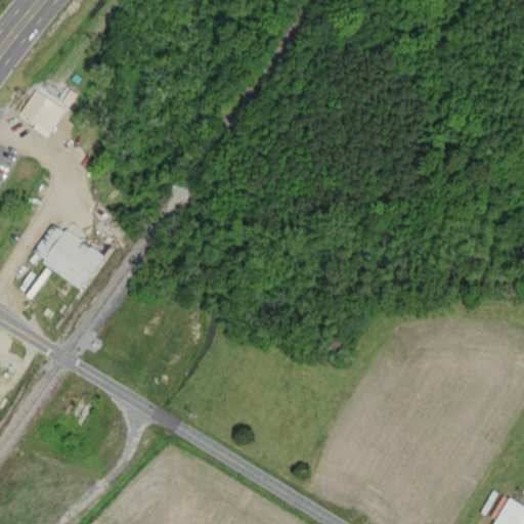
[(45,107),(49,102),(62,111),(47,133),(16,113),(28,96),(45,107)]
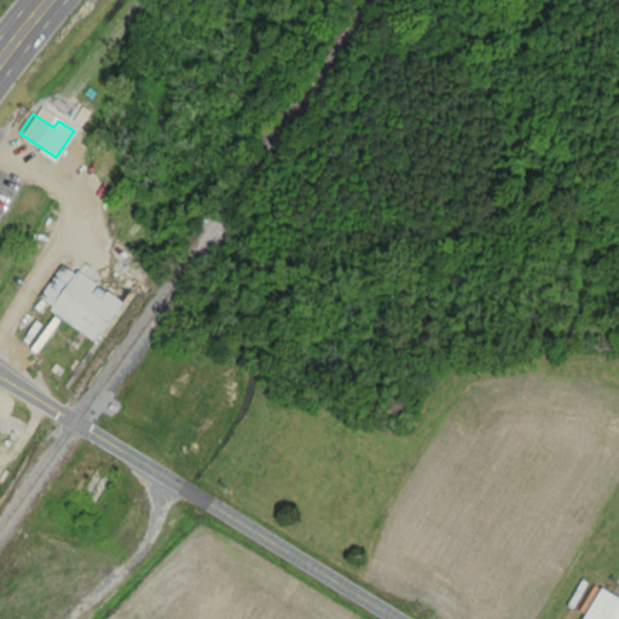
[(120,301),(59,262),(15,330),(25,336),(42,308),(93,342),(120,301)]
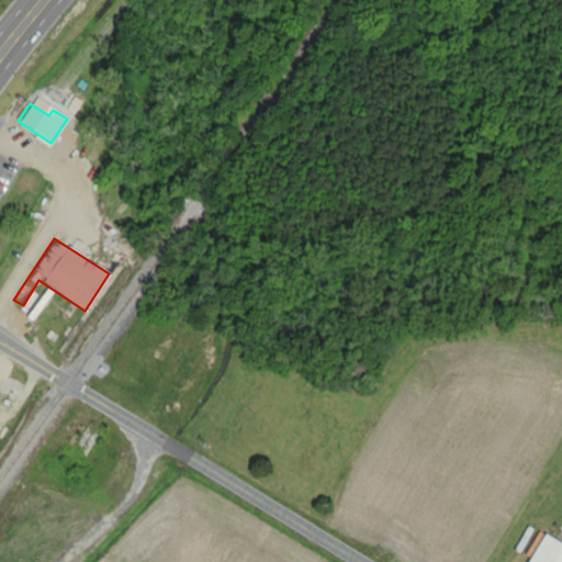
[(561,561),(561,544),(538,532),(523,561),(561,561)]
